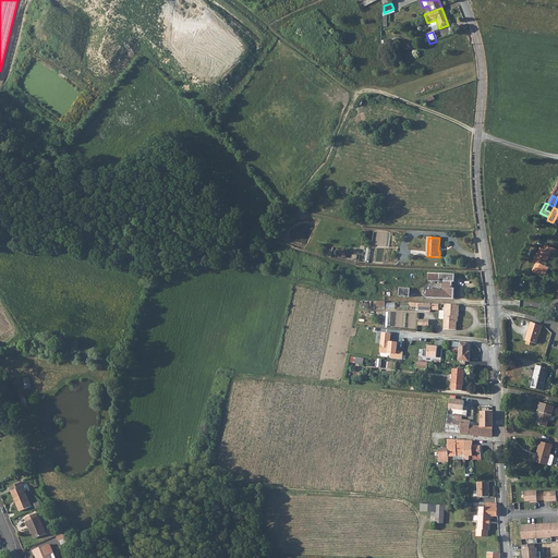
[(557,250),(545,244),(543,249),(541,247),(534,261),(536,262),(532,271),(544,278),(549,268),(545,266),(552,253),(555,255),(557,250)]
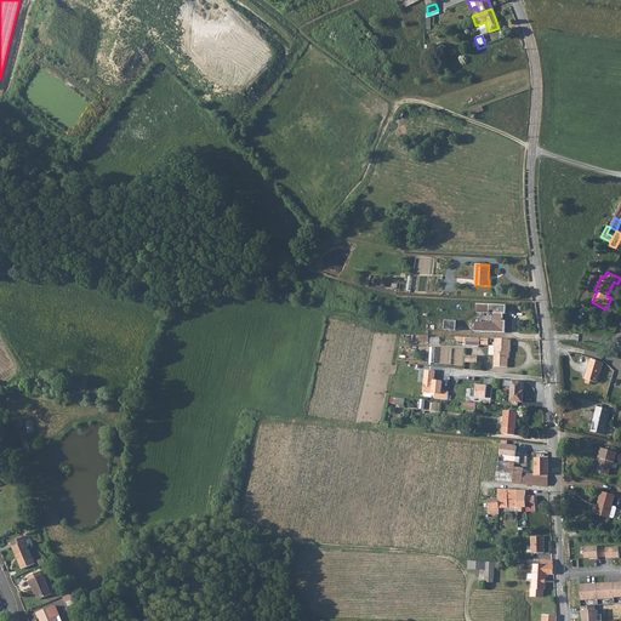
[(476,322),(476,331),(506,332),(506,320),(503,320),(505,309),(506,311),(507,306),(478,305),(477,313),(495,313),(495,323),(476,322)]
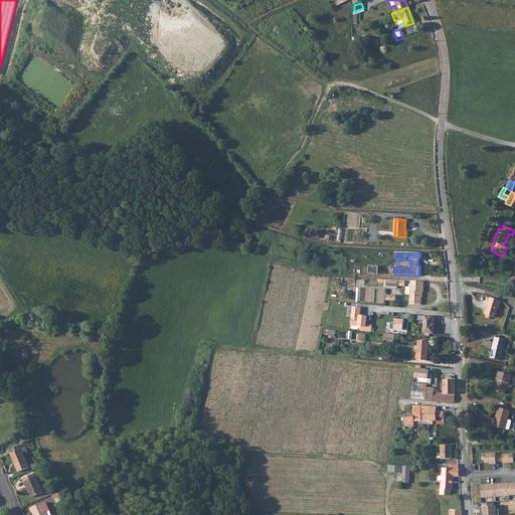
[(369,266),(369,274),(378,275),(379,267),(369,266)]
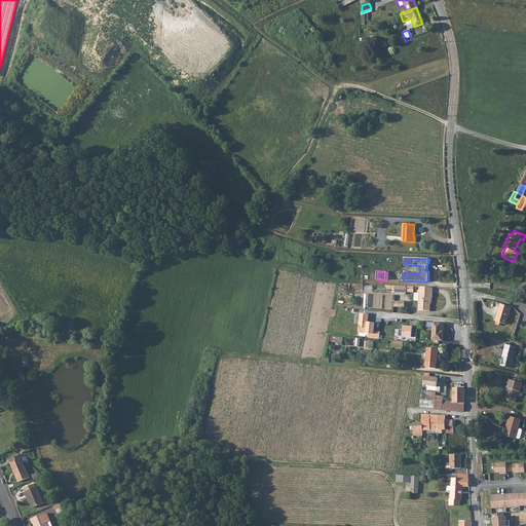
[(433,288),(419,287),(418,310),(430,311),(430,298),(433,298),(433,288)]
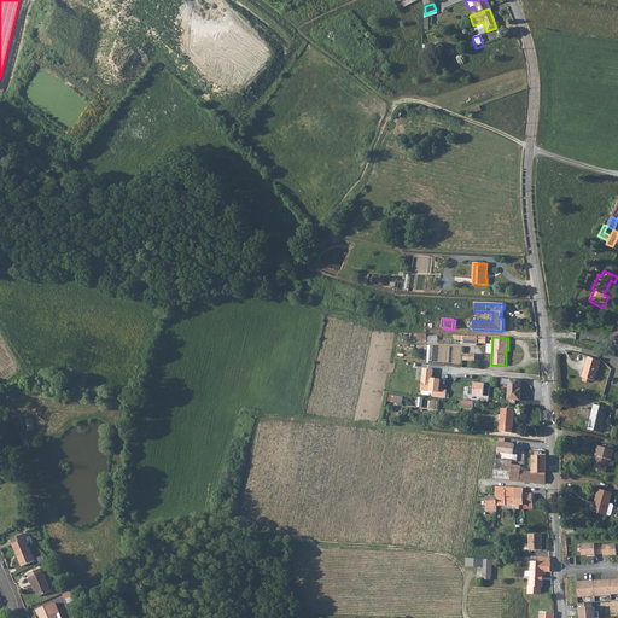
[(600,361),(588,357),(582,378),(594,380),(600,361)]
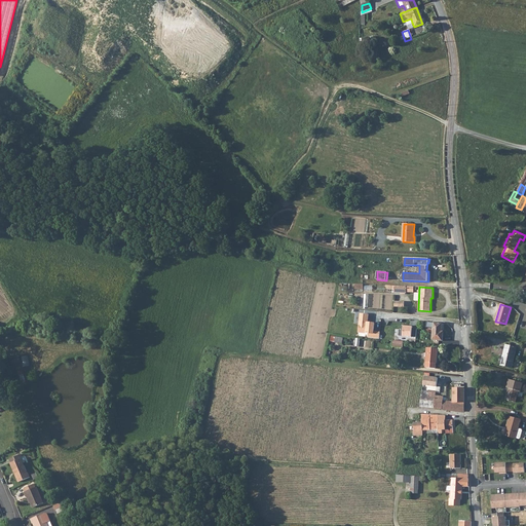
[(369,314),(360,313),(359,333),(367,334),(367,337),(379,339),(380,331),(374,331),(375,323),(368,323),(369,314)]
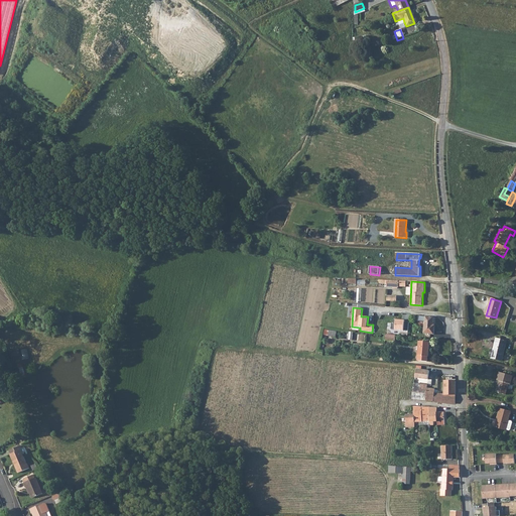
[(425,316),(424,334),(434,335),(435,326),(433,325),(433,317),(425,316)]
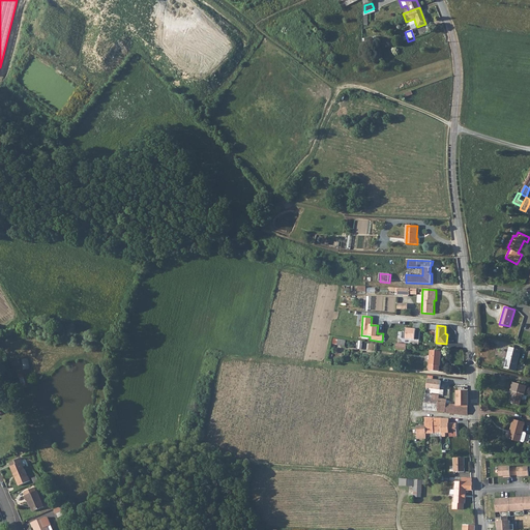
[(420,329),(407,328),(406,339),(419,340),(420,329)]
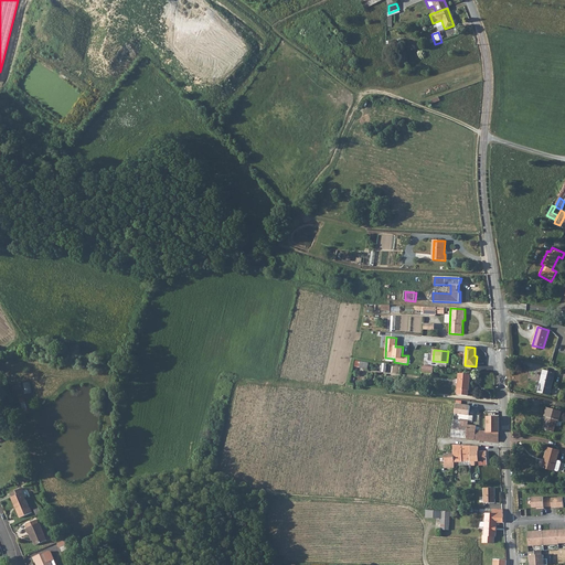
[(555,373),(543,371),(540,383),(543,384),(541,393),(551,395),(555,373)]
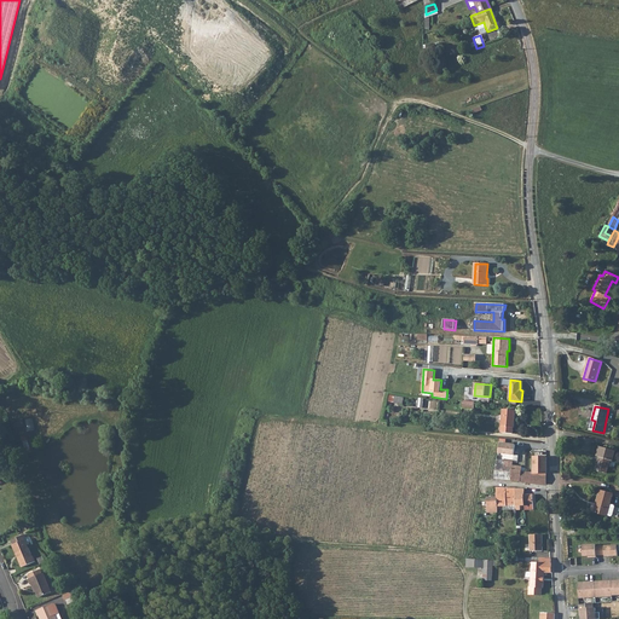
[(515,410),(503,410),(501,433),(513,434),(513,428),(514,428),(515,410)]
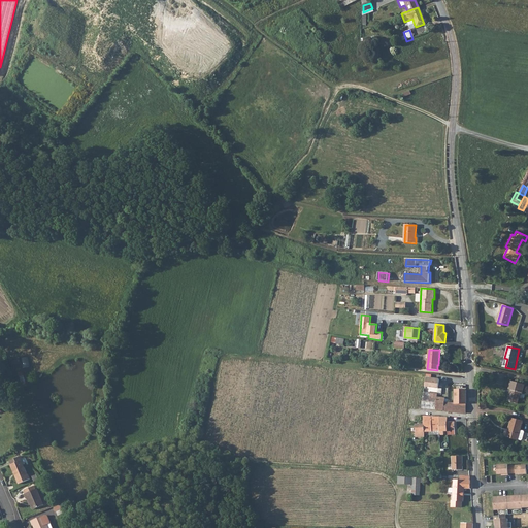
[(30,357),(17,358),(18,364),(23,364),(24,368),(31,367),(30,357)]
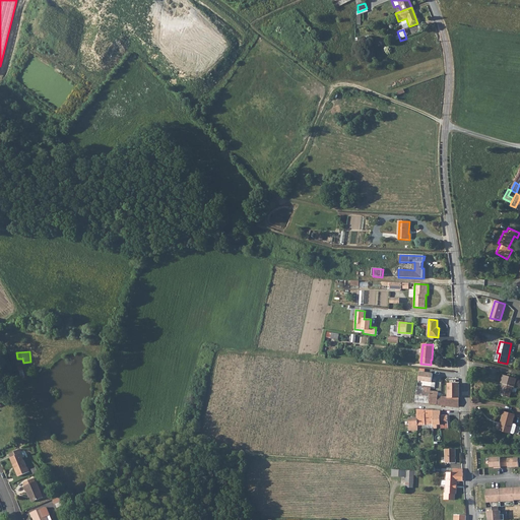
[(432,382),(433,374),(420,372),(419,381),(432,382)]
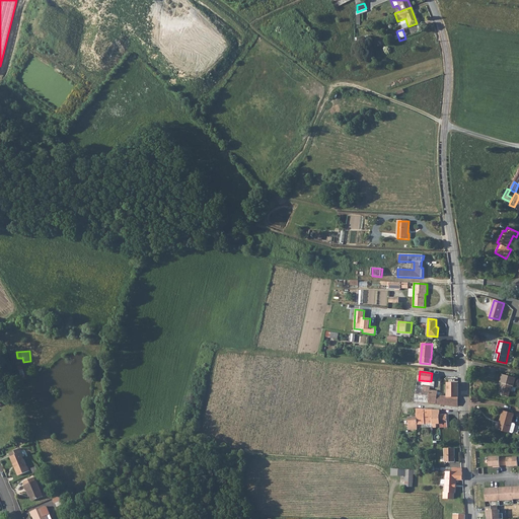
[(516,378),(503,374),(500,382),(503,383),(503,385),(502,385),(499,394),(509,396),(512,386),(514,386),(516,378)]
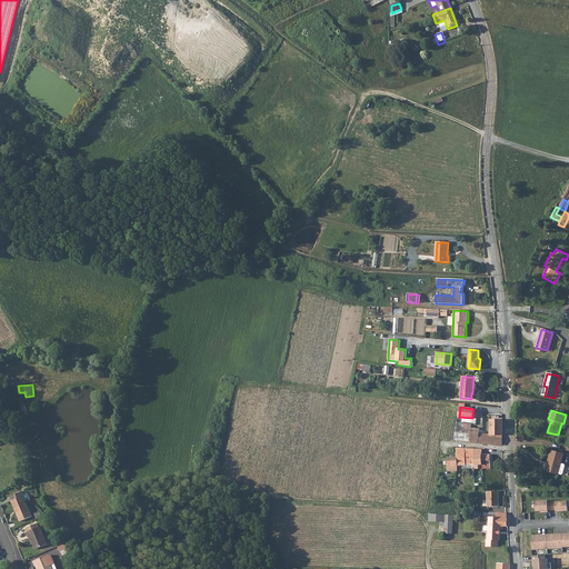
[(502,427),(502,420),(490,420),(490,435),(502,435),(502,427)]
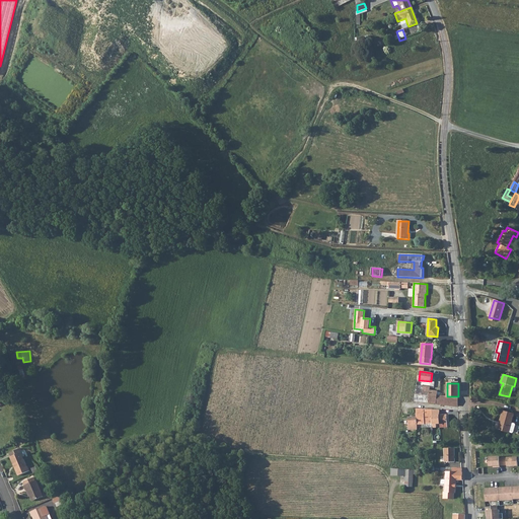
[(417,385),(415,400),(425,402),(427,402),(429,394),(429,392),(430,390),(430,387),(424,386),(417,385)]
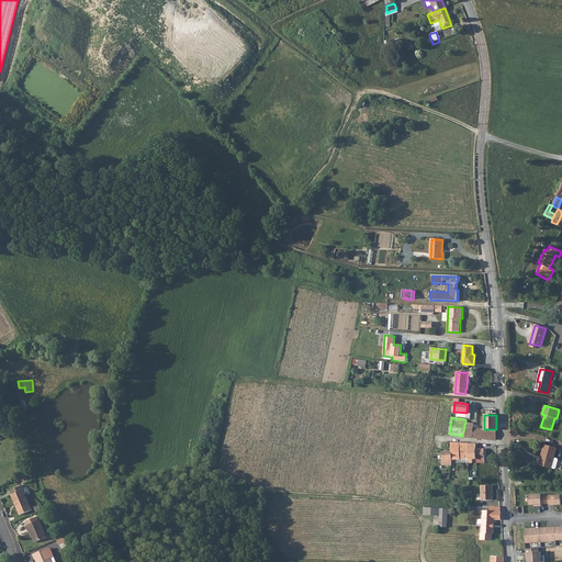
[(484,439),(484,429),(474,428),(473,428),(464,427),(462,436),(484,439)]
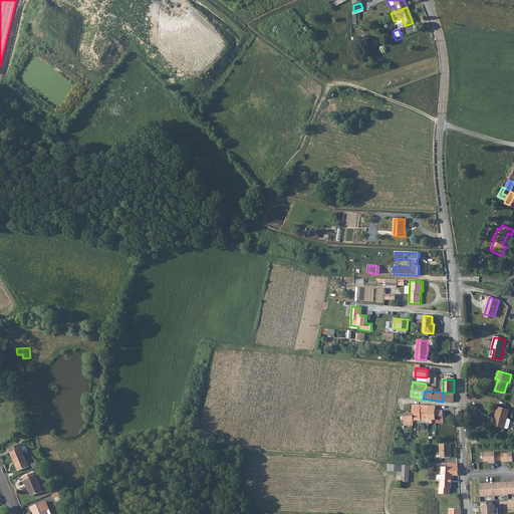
[(454,403),(454,393),(443,393),(443,402),(454,403)]
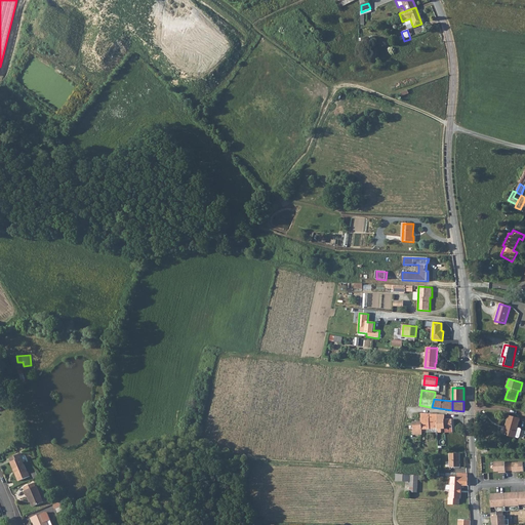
[(436,414),(430,414),(421,413),(421,422),(422,429),(427,429),(427,433),(438,432),(438,429),(436,414)]
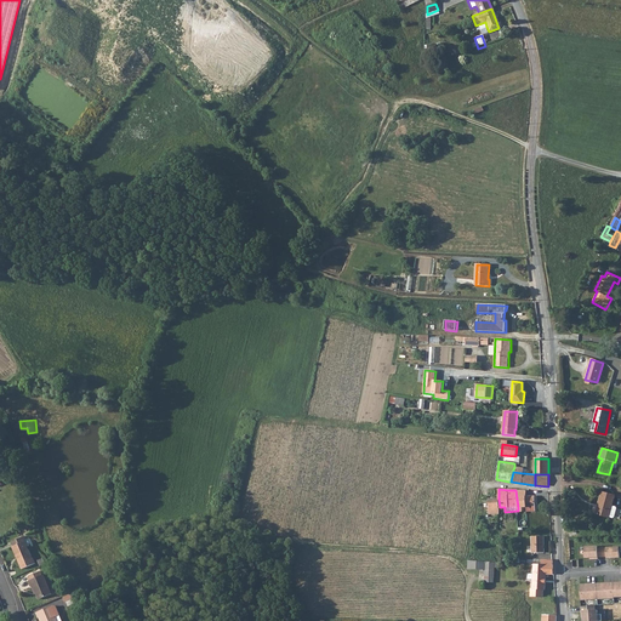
[(516,490),(518,507),(518,511),(522,511),(522,507),(527,507),(527,497),(525,491),(516,490)]
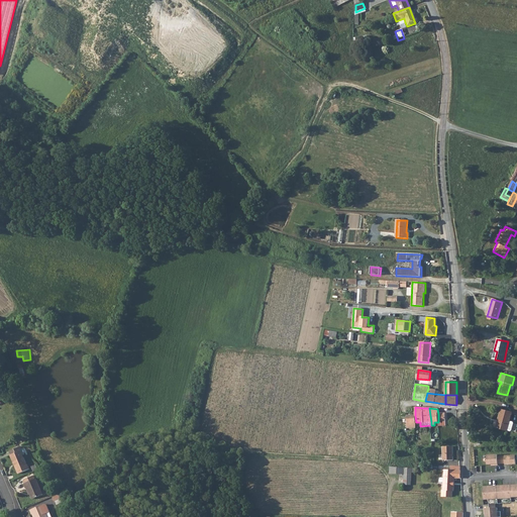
[(512,413),(501,410),(496,427),(507,430),(510,431),(512,430),(514,423),(513,422),(510,421),(512,413)]
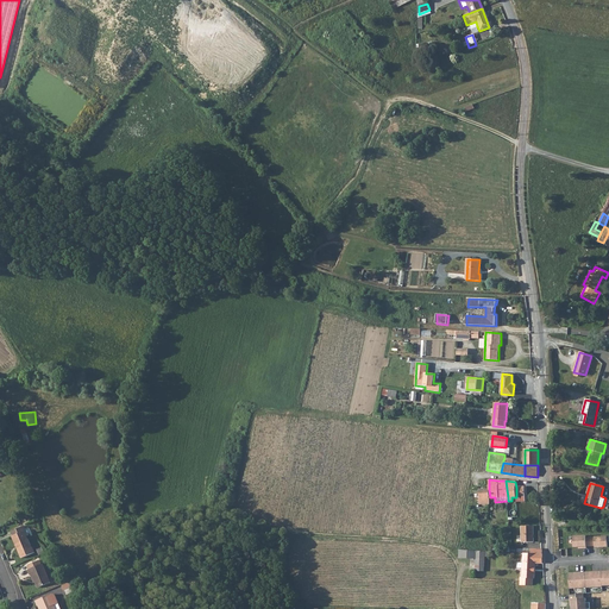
[(490,497),(489,490),(487,490),(487,489),(479,489),(479,504),(490,504),(490,497)]
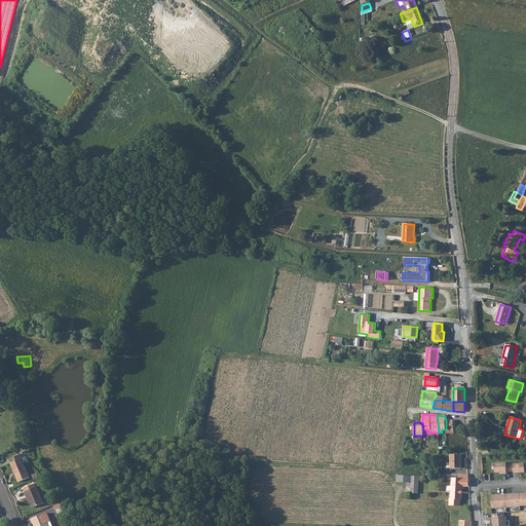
[(460,454),(450,454),(450,468),(461,468),(460,454)]
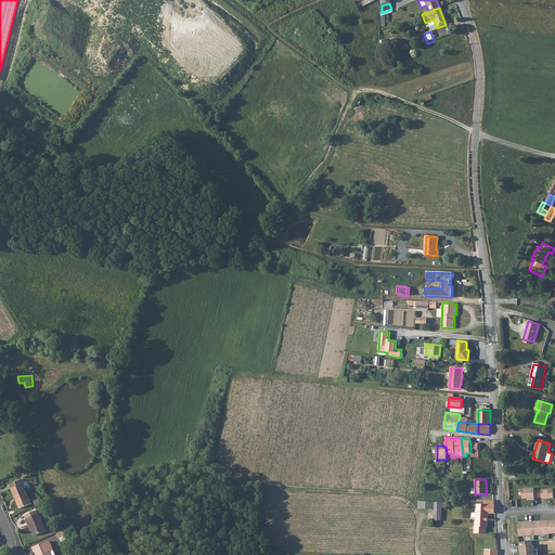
[(29,499),(21,480),(11,485),(13,488),(11,489),(15,498),(16,497),(17,501),(16,501),(20,508),(31,504),(29,499)]
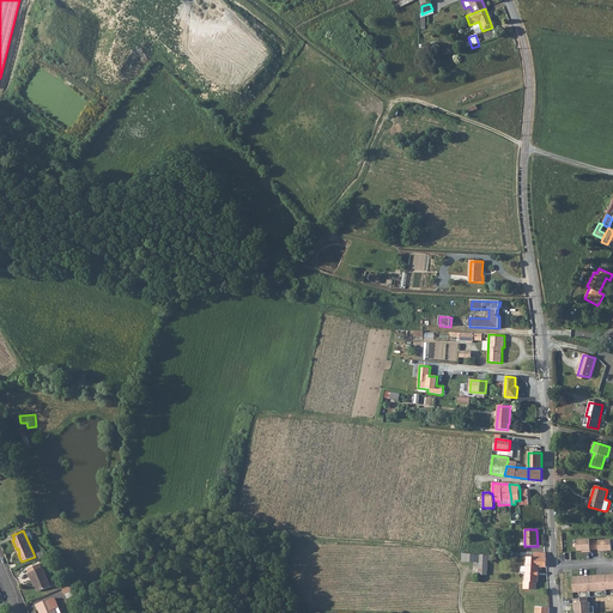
[(594,550),(594,541),(589,541),(589,539),(576,540),(577,551),(584,551),(584,552),(590,552),(589,551),(594,550)]
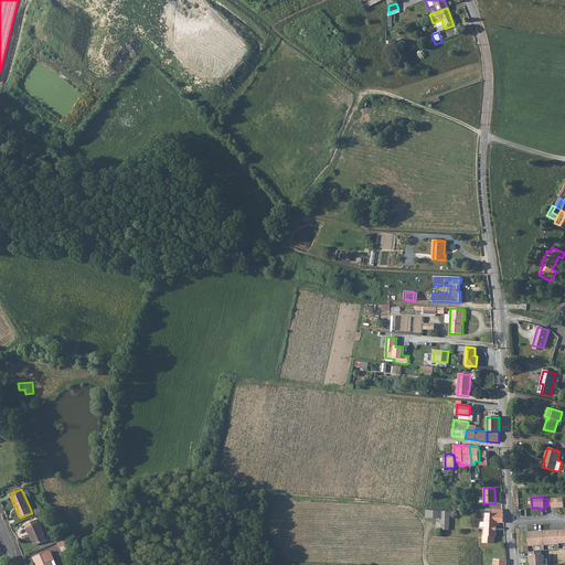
[(564,498),(547,499),(547,507),(552,507),(552,509),(564,508),(563,503),(564,502),(564,498)]
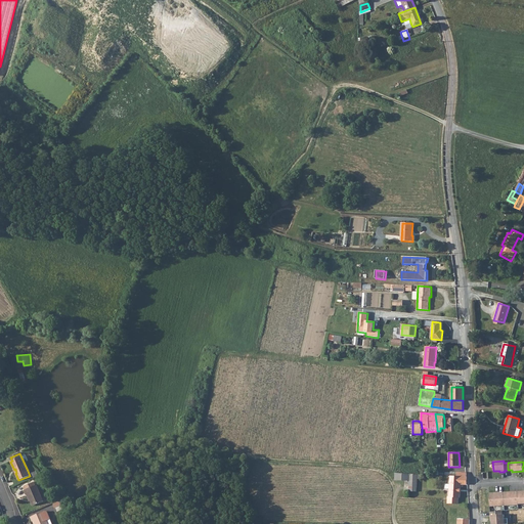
[(418,479),(422,479),(422,475),(395,473),(395,480),(409,481),(409,491),(417,491),(417,488),(418,479)]
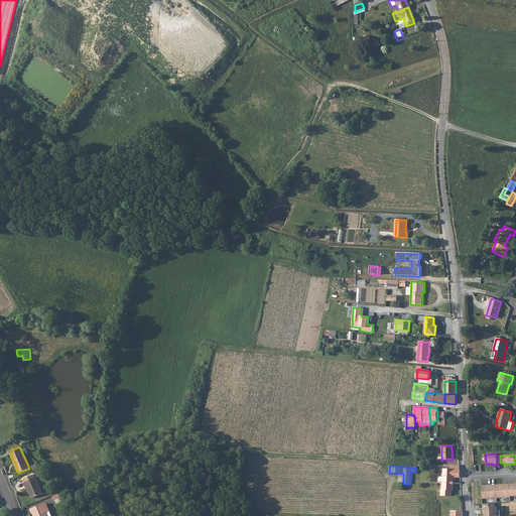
[(460,478),(460,470),(449,469),(443,469),(442,477),(439,477),(438,478),(438,481),(439,482),(442,482),(442,489),(441,489),(440,495),(450,496),(452,490),(453,490),(454,477),(460,478)]
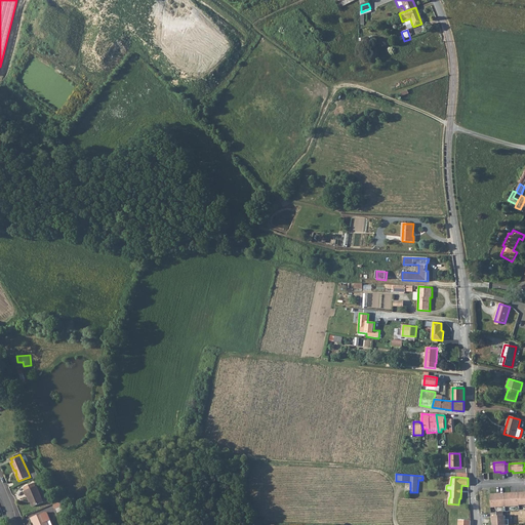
[(28,495),(33,507),(44,502),(37,486),(36,486),(35,483),(24,487),(26,491),(25,491),(27,496),(28,495)]
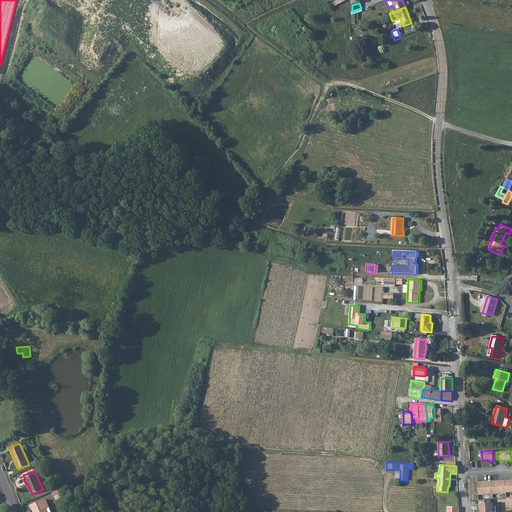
[(501,480),(491,481),(491,485),(492,494),(506,493),(506,492),(505,485),(501,485),(501,480)]
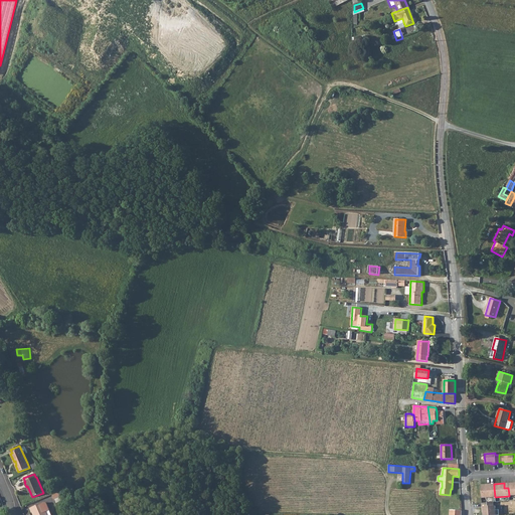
[(490,484),(481,485),(481,498),(495,497),(494,488),(491,488),(490,484)]
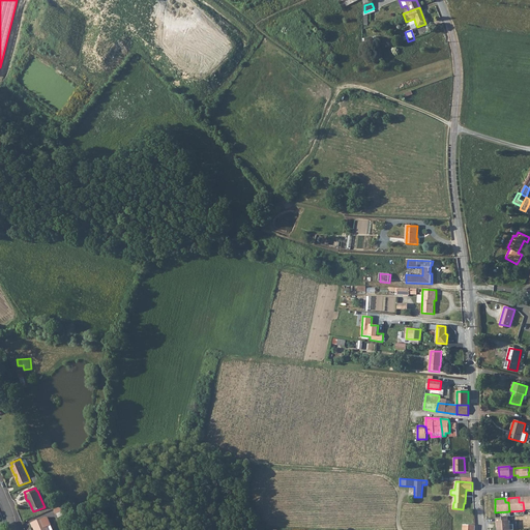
[(508,517),(496,518),(497,525),(498,525),(498,527),(498,529),(511,529),(514,529),(513,525),(510,525),(510,521),(508,521),(508,517)]
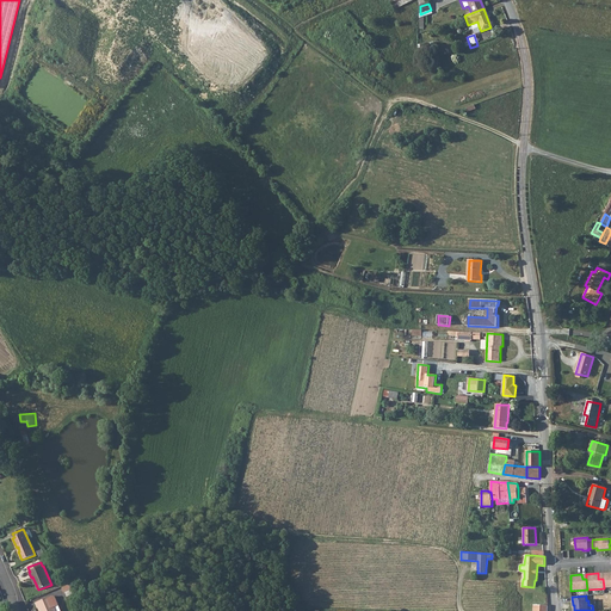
[(50,598),(50,597),(36,603),(38,609),(39,608),(41,610),(56,610),(55,606),(59,605),(55,597),(54,597),(50,598)]
